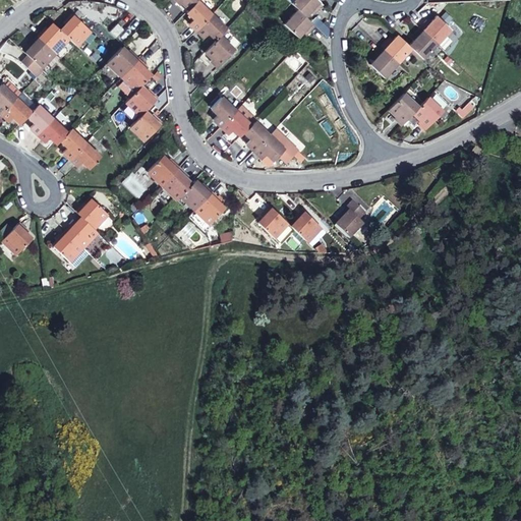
[(181,2),(188,9),(195,1),(196,0),(175,0),(179,4),(181,2)]
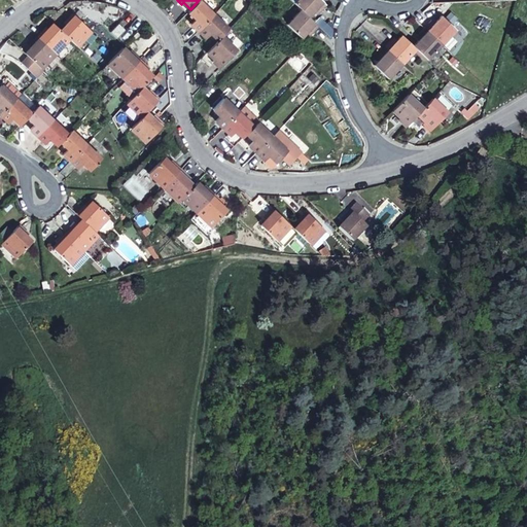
[(315,9),(317,12),(321,8),(324,5),(319,0),(295,0),(293,3),(300,9),(308,18),(313,12),(315,9)]
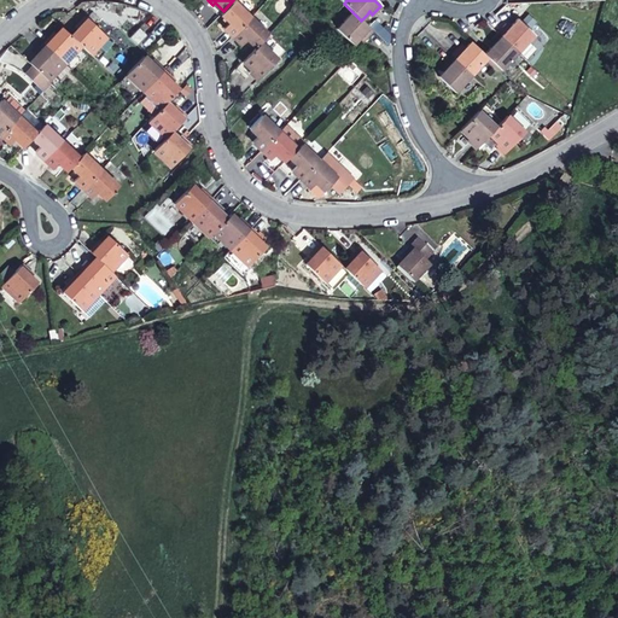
[(227,33),(232,36),(250,17),(232,1),(223,11),(220,15),(228,22),(223,28),(227,33)]
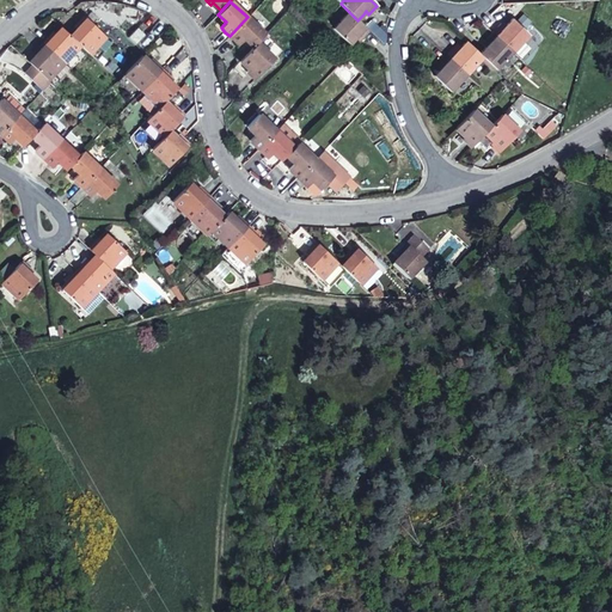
[(356,36),(360,40),(365,35),(368,30),(357,20),(348,11),(331,28),(349,44),(355,38),(356,36)]
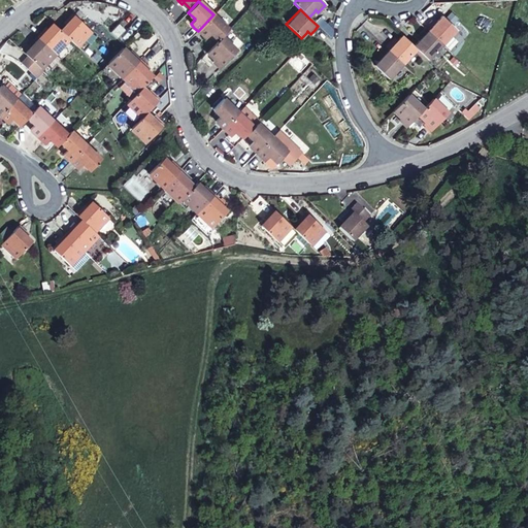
[(83,39),(91,31),(72,14),(69,18),(65,22),(67,24),(65,26),(60,31),(68,38),(83,52),(89,45),(83,39)]
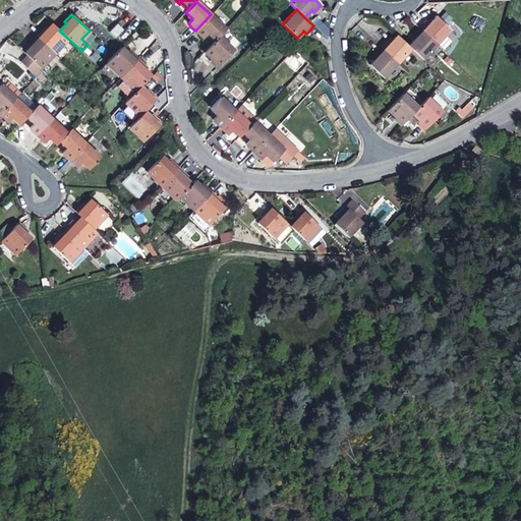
[(208,34),(215,40),(219,36),(225,29),(211,14),(195,31),(199,35),(204,38),(208,34)]
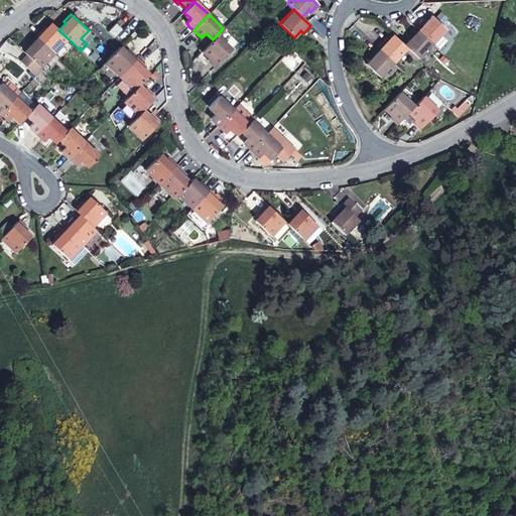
[(424,23),(421,20),(418,24),(414,28),(431,44),(445,29),(431,16),(426,21),(424,23)]
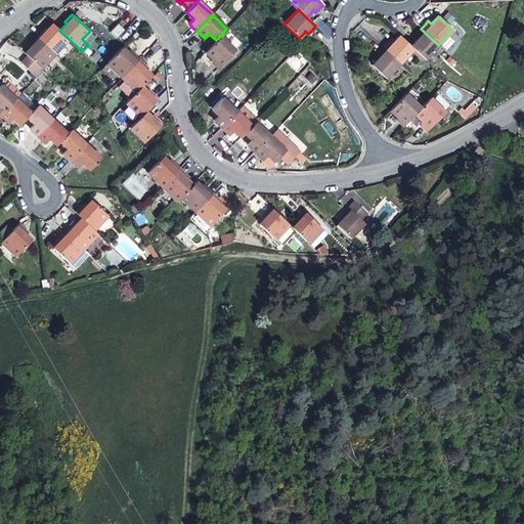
[(45,31),(43,30),(40,33),(36,37),(54,53),(68,38),(59,31),(52,24),(48,29),(45,31)]
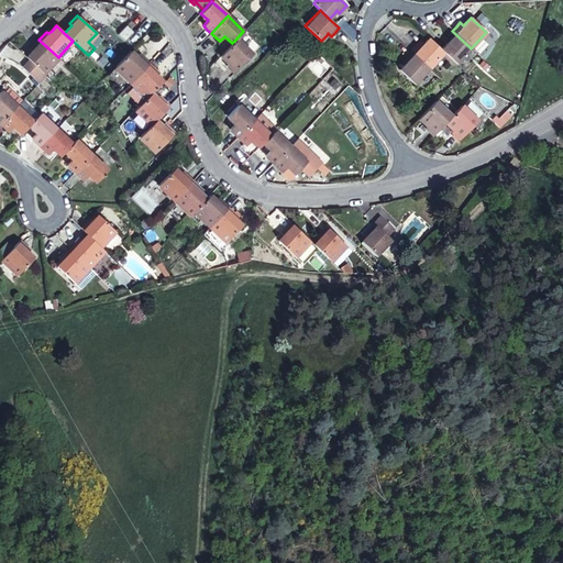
[(125,25),(117,34),(124,41),(132,32),(125,25)]
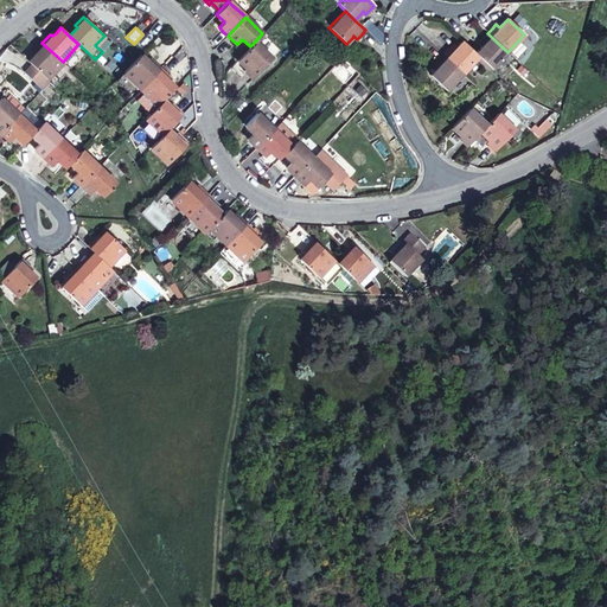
[(483,45),(480,48),(475,53),(479,57),(480,58),(491,68),(492,69),(508,52),(487,33),(484,37),(479,42),(483,45)]
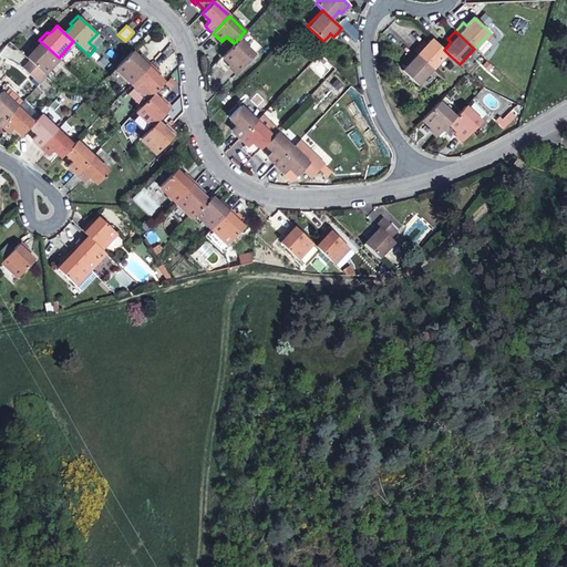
[(103,40),(98,33),(89,42),(95,49),(103,40)]
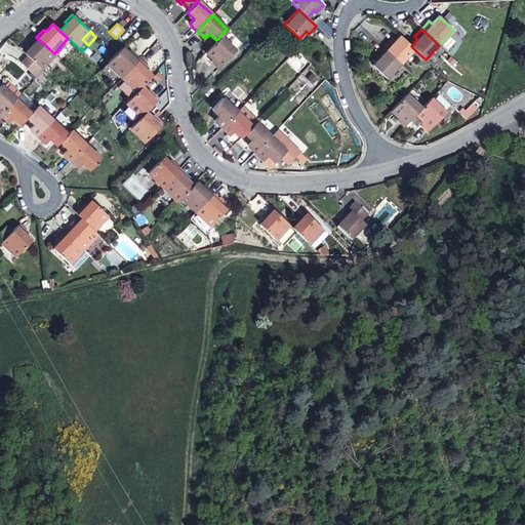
[(393,42),(390,40),(386,43),(382,47),(400,64),(414,49),(411,46),(399,35),(395,40),(393,42)]
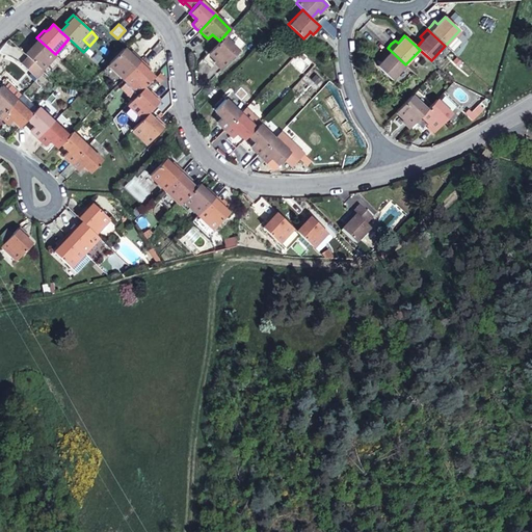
[(238,51),(223,36),(219,41),(208,53),(215,59),(213,62),(217,65),(221,69),(238,51)]
